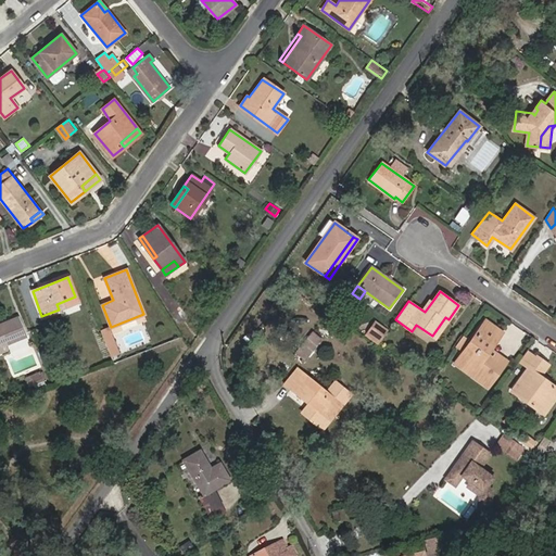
[(59,310),(77,302),(75,297),(57,304),(59,310)]
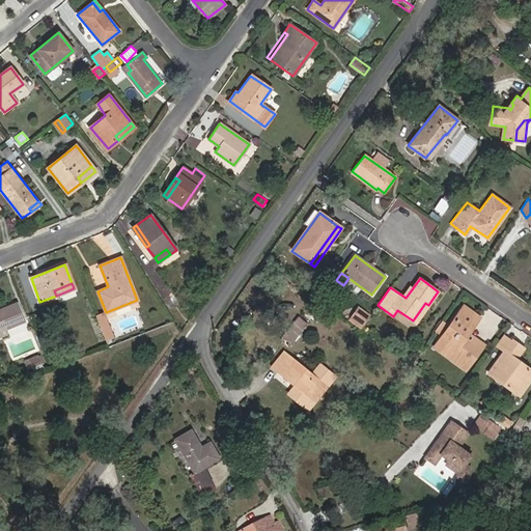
[(412,289),(409,287),(402,296),(406,298),(412,289)]
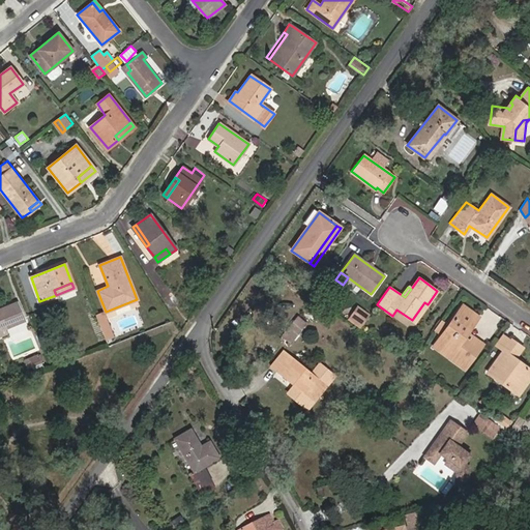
[(0,335),(0,336),(0,334),(0,329),(23,320),(17,302),(0,308),(0,335)]
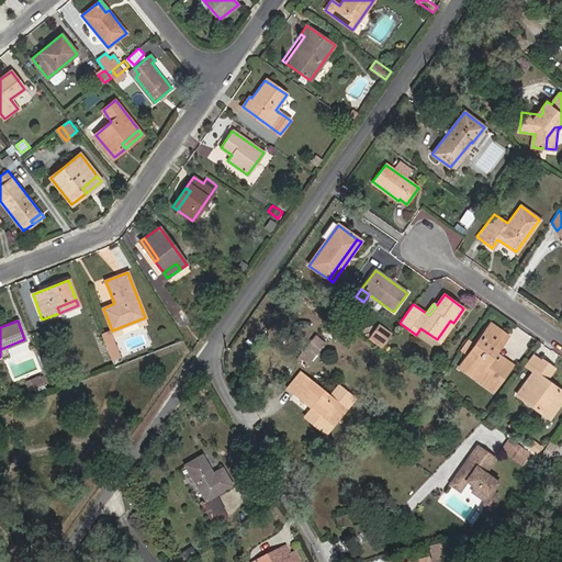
[(437,339),(440,341),(453,323),(450,321),(437,339)]
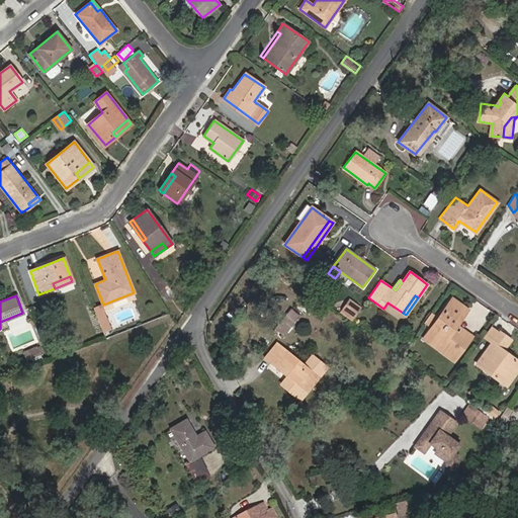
[(454,360),(470,336),(461,329),(458,333),(453,329),(456,325),(467,311),(452,298),(427,333),(441,344),(438,348),(454,360)]
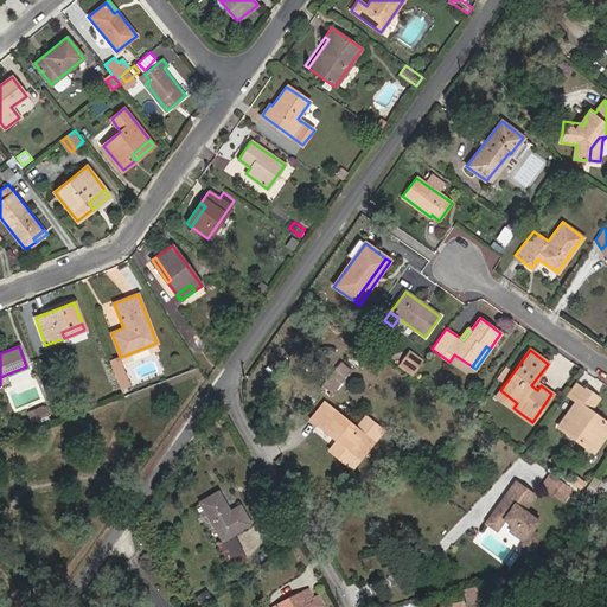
[(398,366),(411,377),(422,362),(409,352),(398,366)]
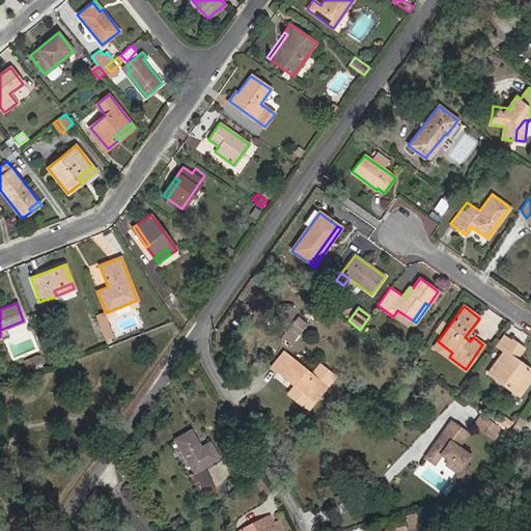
[(282,336),(289,342),(305,323),(298,316),(282,336)]
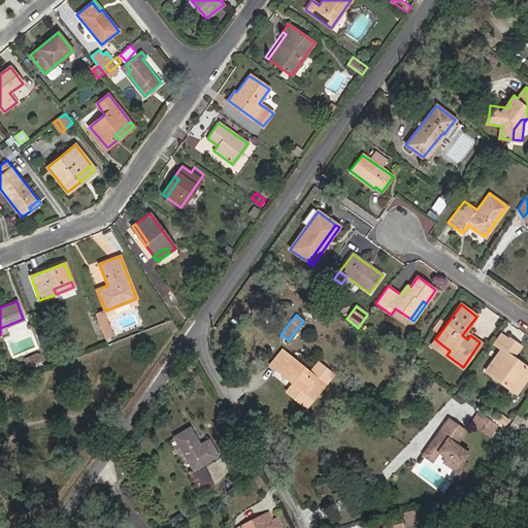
[(501,332),(493,343),(501,350),(509,338),(501,332)]
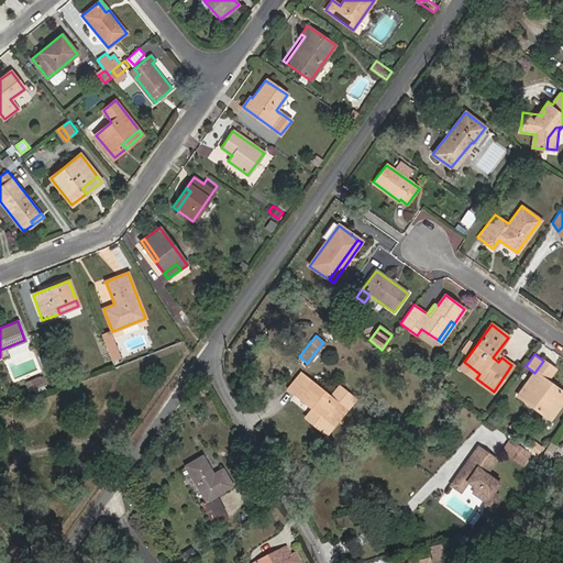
[(518,395),(549,417),(562,396),(562,393),(548,381),(544,378),(552,367),(543,361),(534,373),(518,395)]
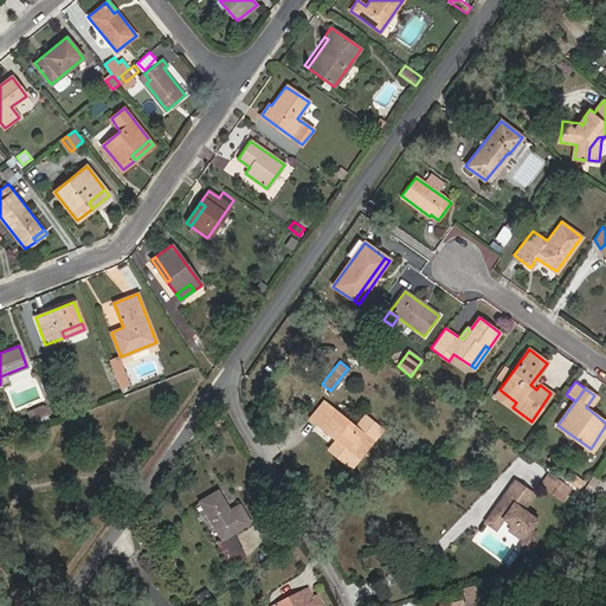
[(513,407),(516,403),(500,389),(496,395),(513,407)]
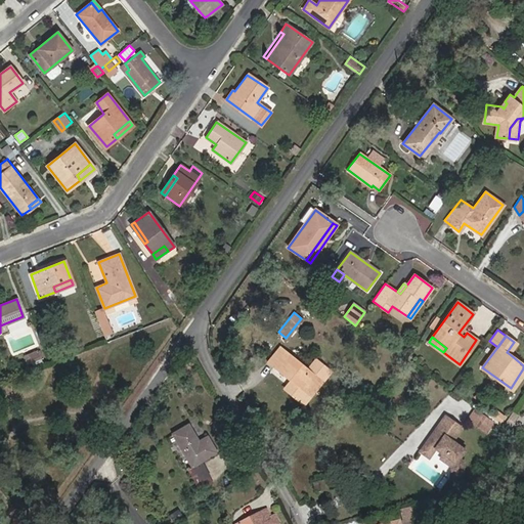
[(510,354),(517,344),(514,342),(507,352),(510,354)]
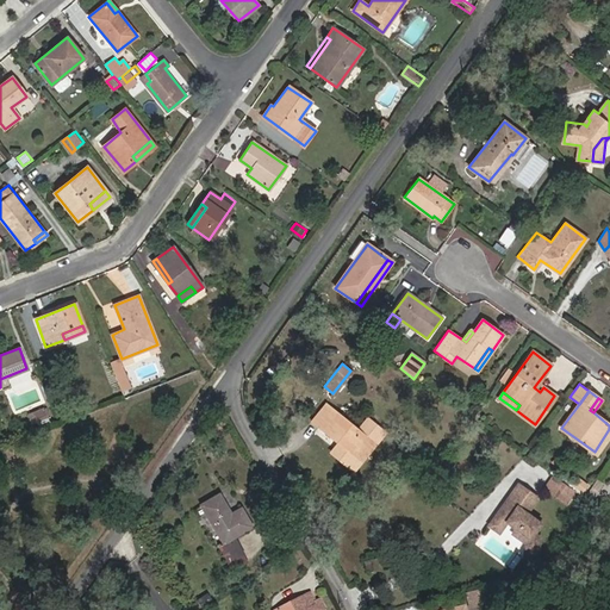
[(312,421),(362,461),(375,443),(325,404),(312,421)]
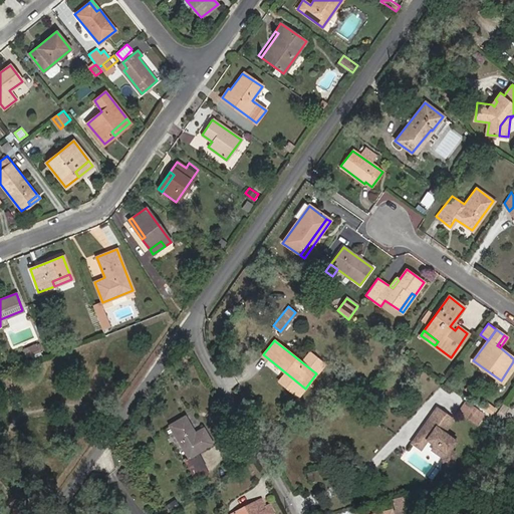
[(26,356),(40,351),(37,345),(23,350),(26,356)]
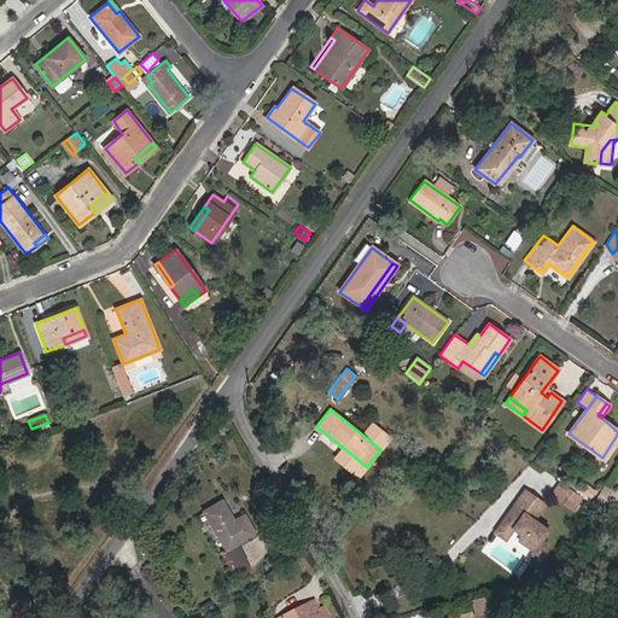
[(617,435),(602,458),(605,460),(617,441),(617,435)]
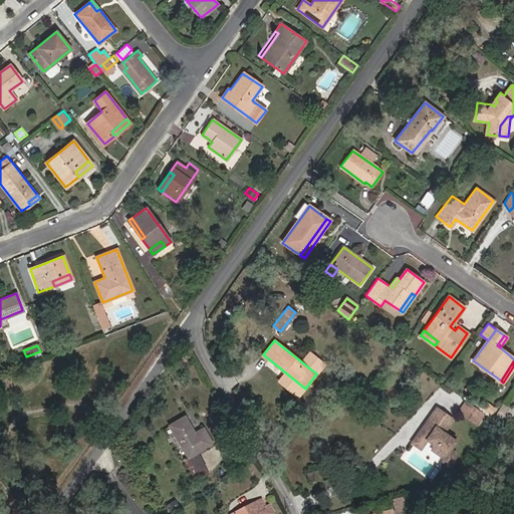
[(491,414),(496,406),(489,401),(483,409),(491,414)]
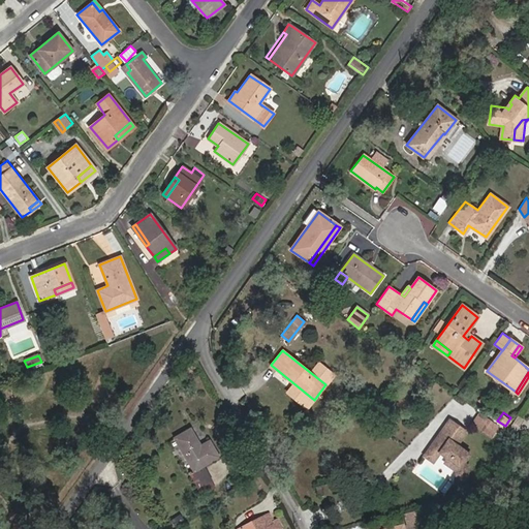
[(470,424),(491,439),(498,428),(477,413),(470,424)]
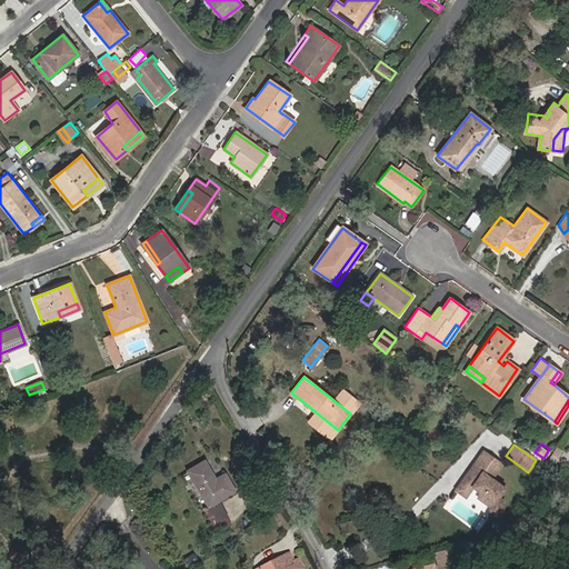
[(487,453),(482,451),(476,460),(479,463),(487,453)]
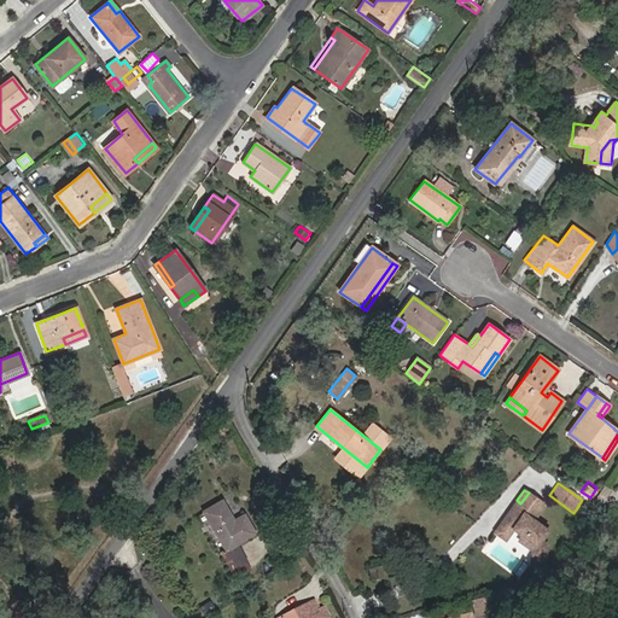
[(547,530),(534,520),(544,505),(529,493),(520,503),(517,500),(501,523),(511,530),(520,538),(518,541),(531,552),(530,565),(543,567),(547,544),(541,540),(547,530)]
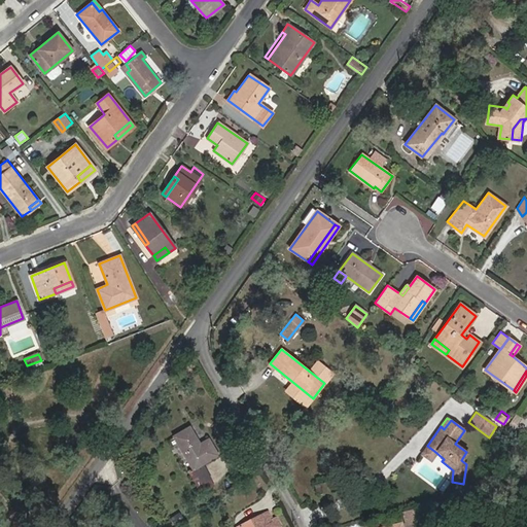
[(211,478),(203,464),(217,455),(208,437),(199,444),(189,426),(173,435),(194,469),(189,472),(198,486),(211,478)]
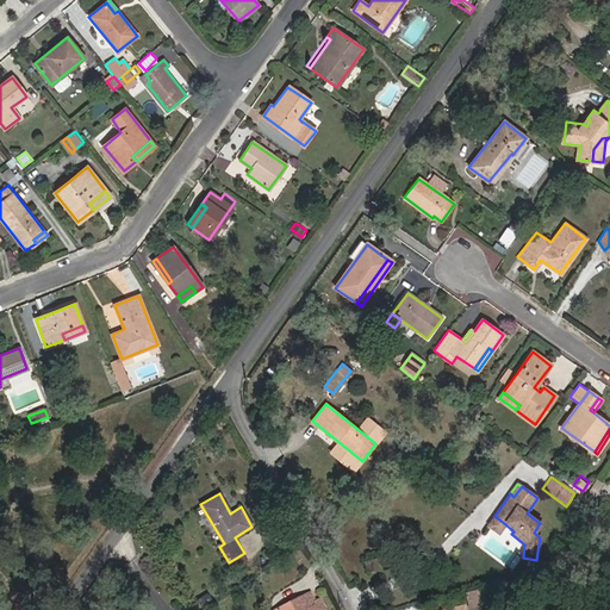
[(487,526),(497,534),(504,523),(495,516),(487,526)]
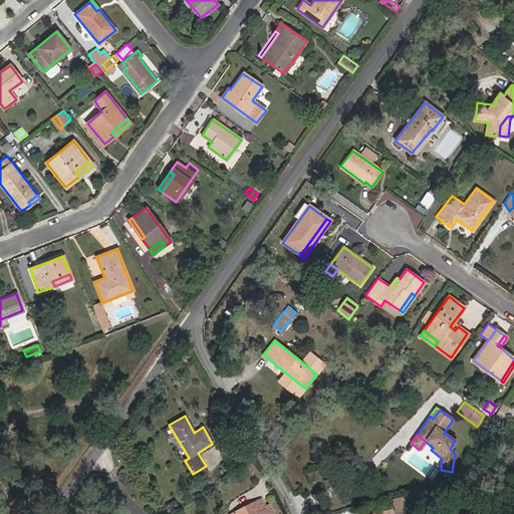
[(309,483),(320,480),(317,471),(306,474),(309,483)]
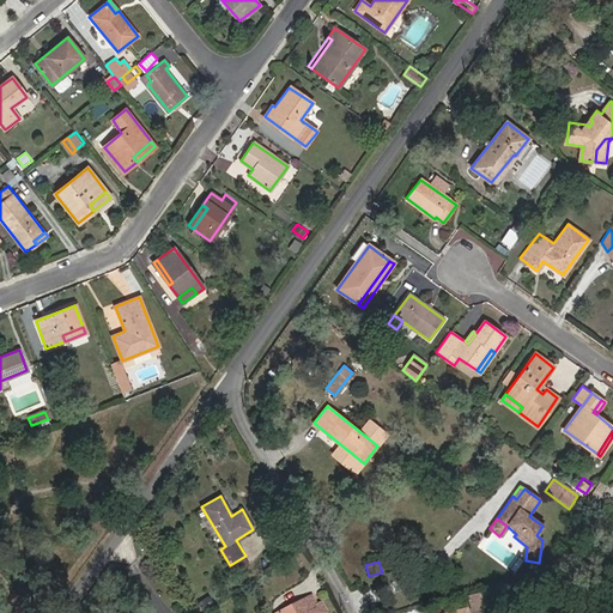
[(325,612),(328,611),(323,601),(316,605),(311,596),(281,611),(281,612),(325,612)]
